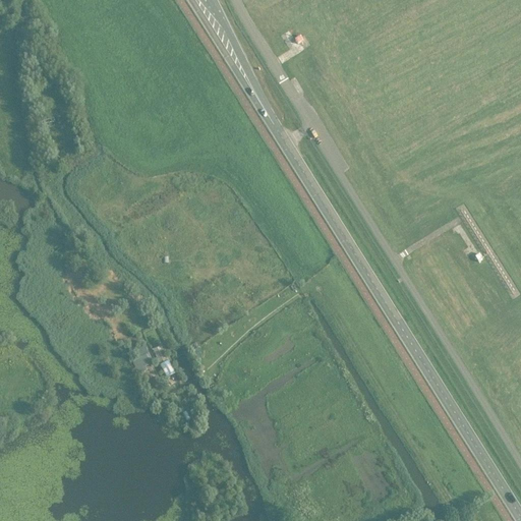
[(61,90),(40,97),(41,102),(53,99),(54,102),(64,99),(61,90)]
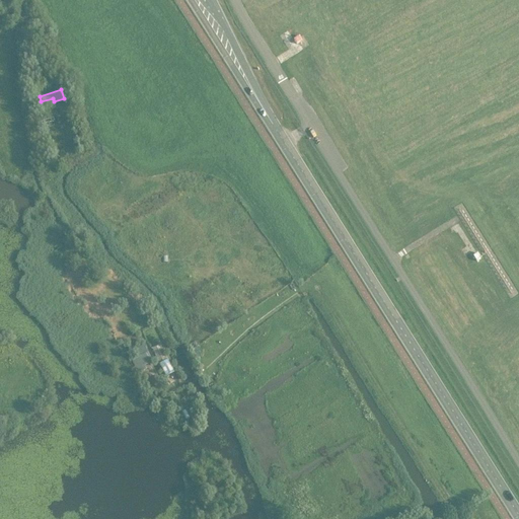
[(44,121),(42,122),(39,122),(41,128),(56,123),(53,116),(43,119),(44,121)]
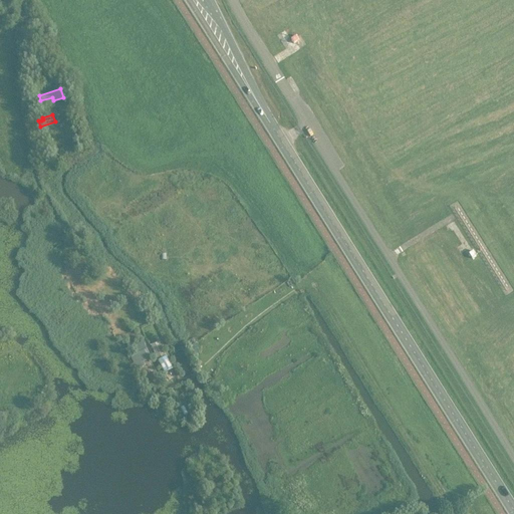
[(53,154),(49,161),(48,163),(55,167),(60,158),(53,154)]
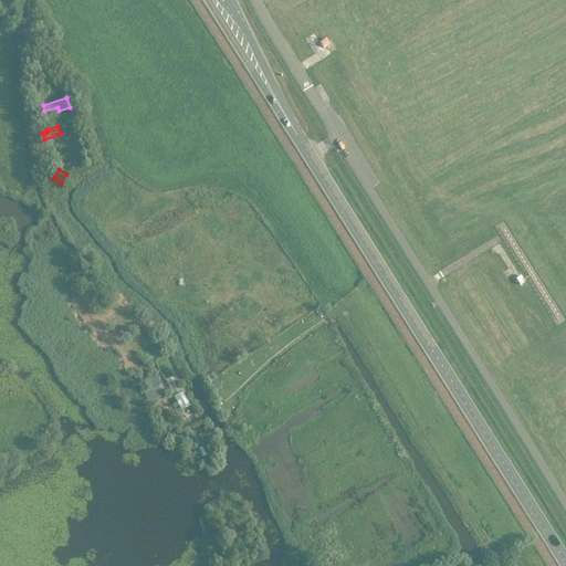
[(180,411),(190,406),(186,396),(176,377),(166,381),(167,385),(168,385),(168,387),(170,390),(171,391),(170,392),(180,411)]
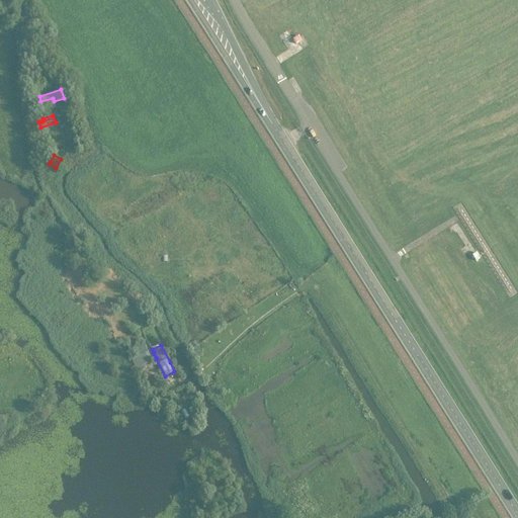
[(196,347),(192,349),(196,358),(200,356),(196,347)]
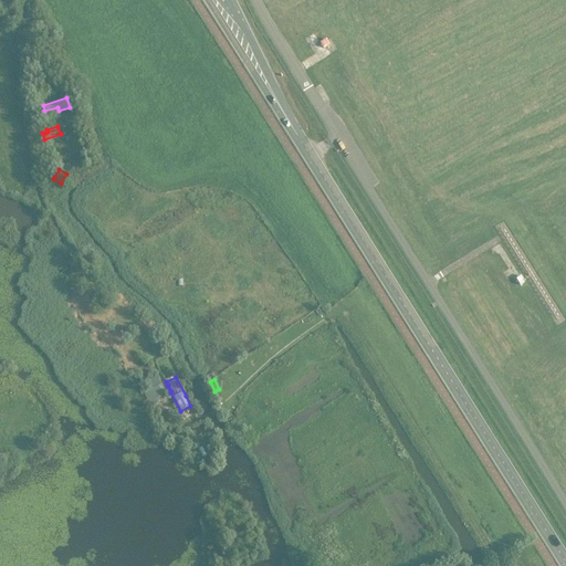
[(161,386),(154,389),(159,399),(164,397),(167,396),(161,386)]
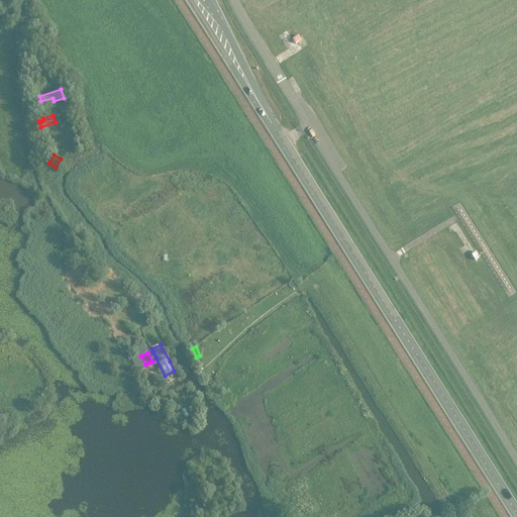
[(140,356),(132,360),(137,372),(145,369),(140,356)]
